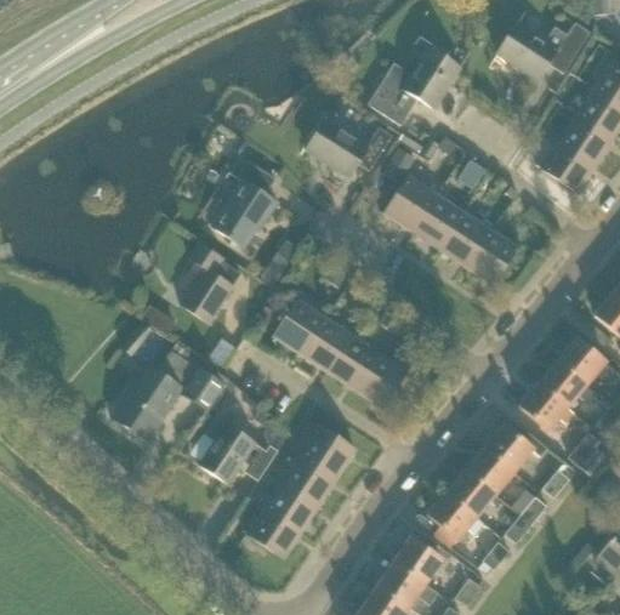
[(591,0),(592,12),(612,11),(610,0),(591,0)]
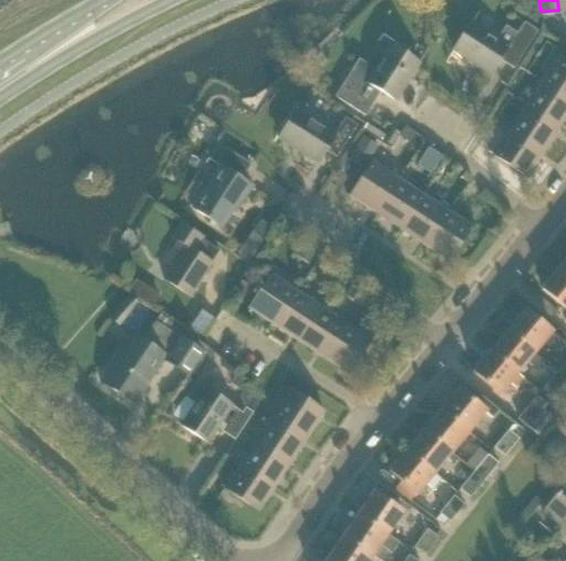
[(514,65),(538,28),(524,19),(517,29),(507,22),(498,37),(471,19),(453,47),(491,71),(500,56),(514,65)]
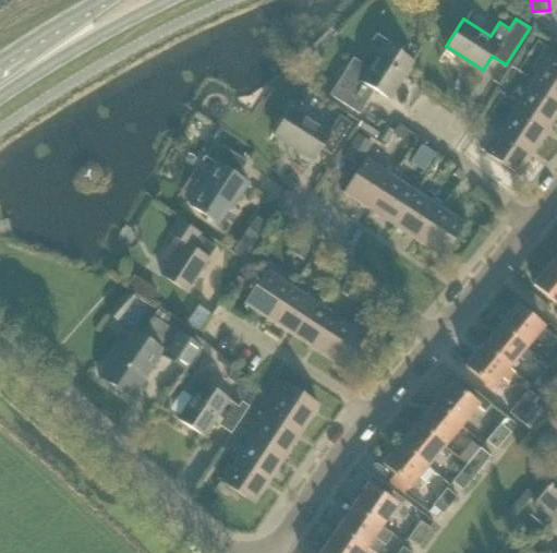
[(389,96),(413,59),(385,41),(370,65),(353,56),(330,91),(360,110),(375,86),(389,96)]
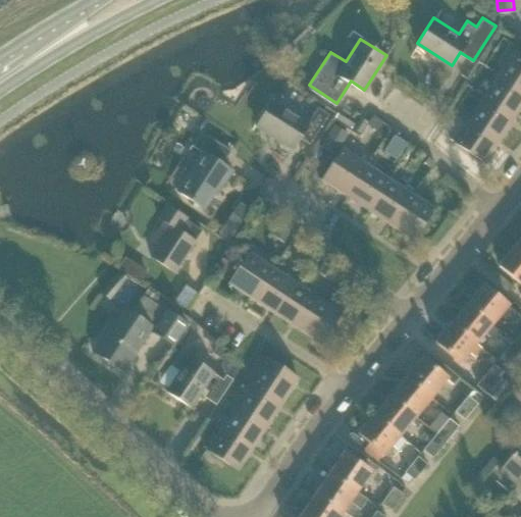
[(499,71),(520,86),(520,52),(514,48),(499,71)]
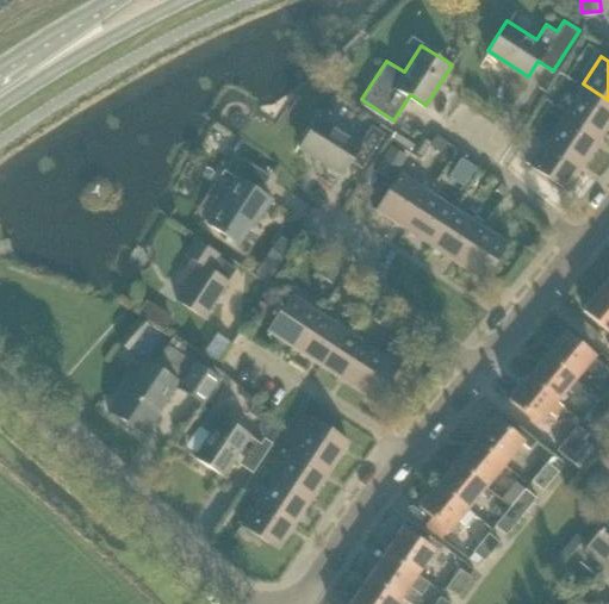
[(602,134),(608,122),(608,100),(583,83),(565,110),(602,134)]
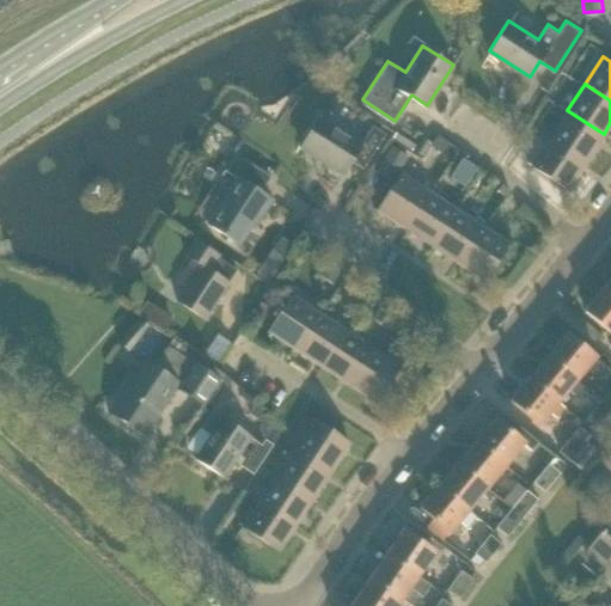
[(586,160),(604,134),(567,110),(550,136),(586,160)]
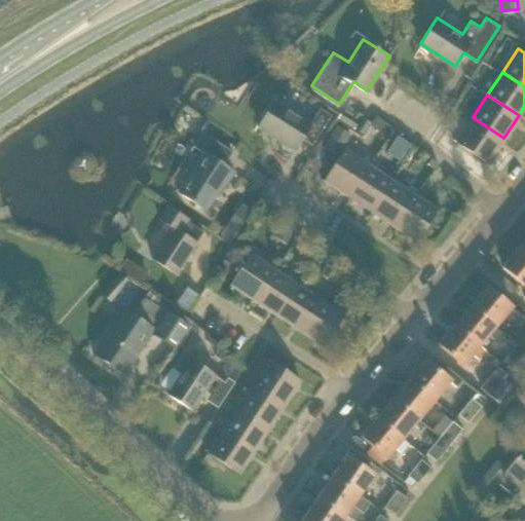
[(310,122),(275,100),(259,125),(294,148),(301,136),(311,143),(331,113),(320,107),(310,122)]
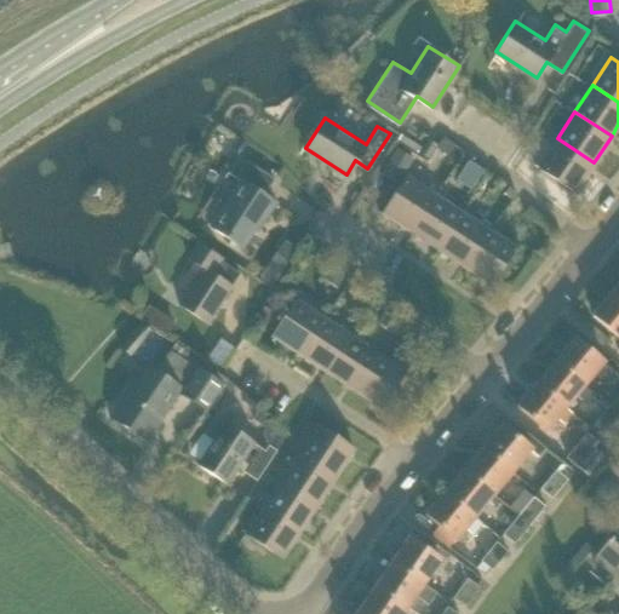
[(417,149),(422,143),(401,131),(397,137),(417,149)]
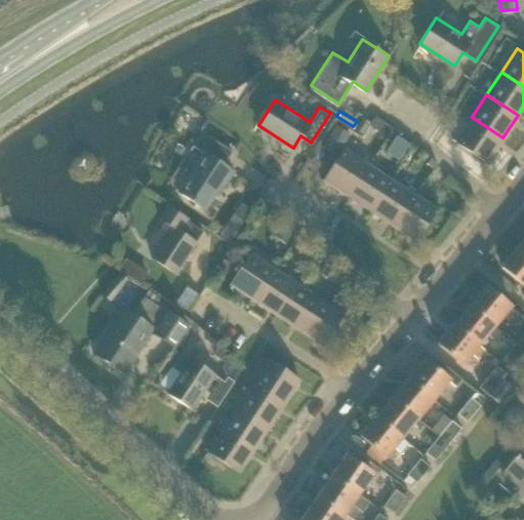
[(378,128),(385,119),(375,113),(370,120),(369,122),(378,128)]
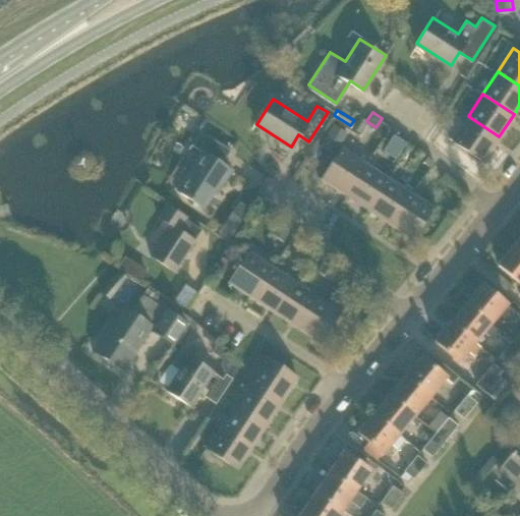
[(366,121),(367,119),(359,114),(352,125),(360,130),(366,121)]
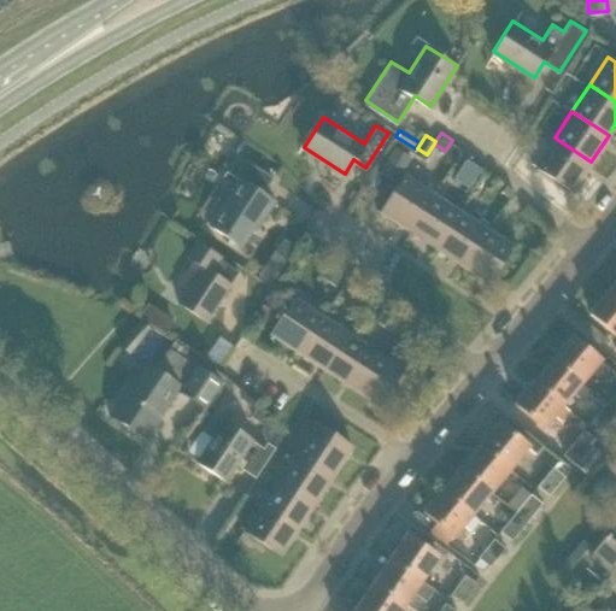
[(573,189),(591,162),(555,137),(537,165),(573,189)]
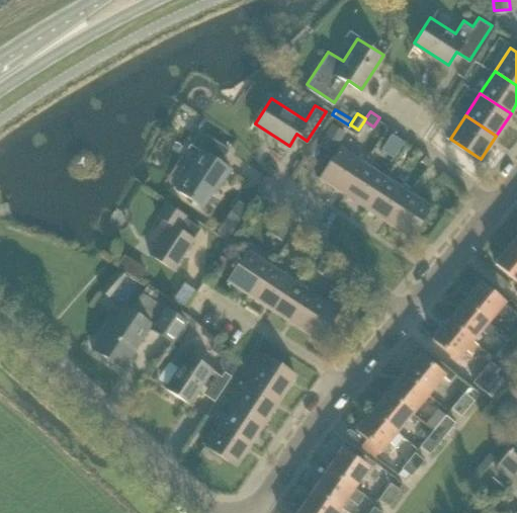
[(332,151),(345,131),(331,121),(318,142),(332,151)]
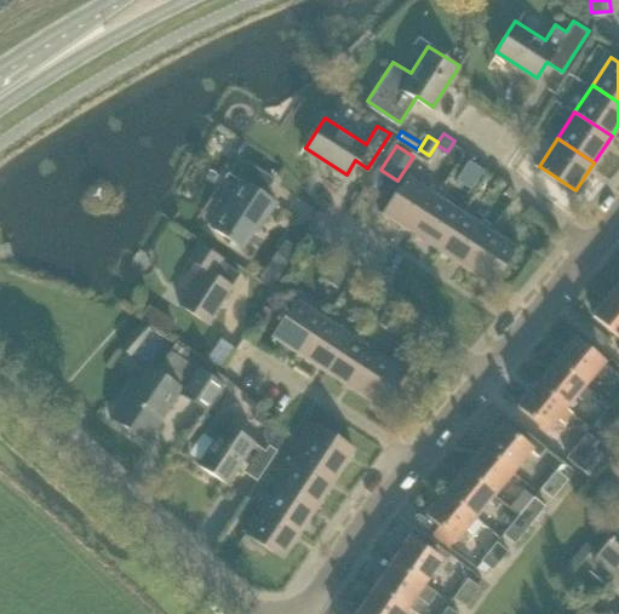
[(471,185),(483,167),(469,158),(457,176),(471,185)]
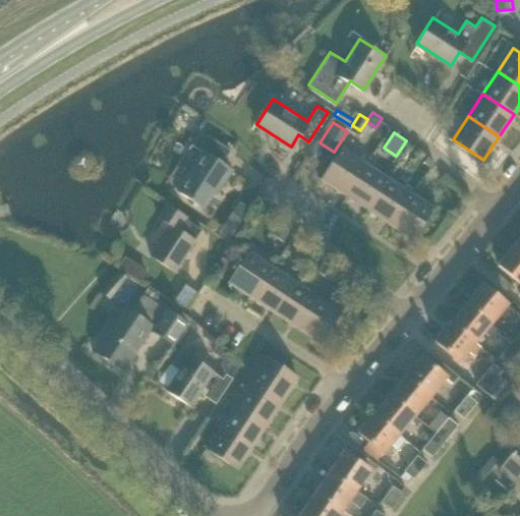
[(220,186),(232,168),(222,162),(230,149),(207,133),(197,147),(203,150),(177,188),(205,206),(218,185),(220,186)]
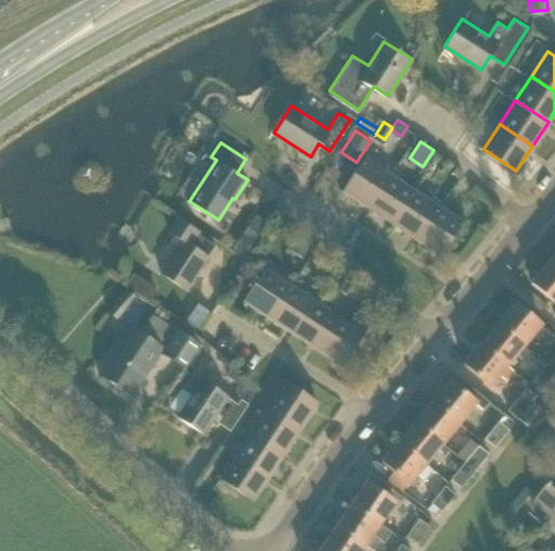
[(368,205),(390,173),(365,157),(343,189),(368,205)]
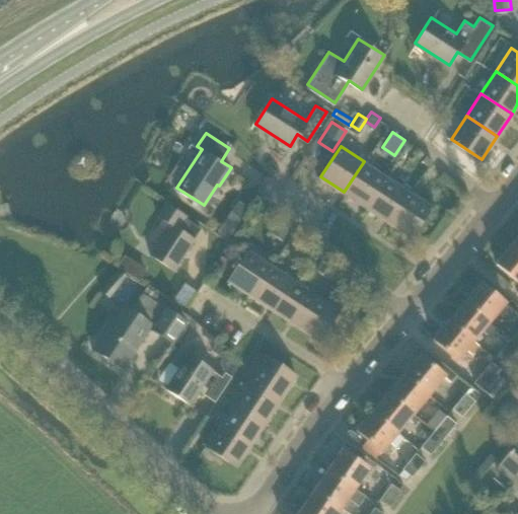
[(366,207),(386,175),(364,161),(344,192),(366,207)]
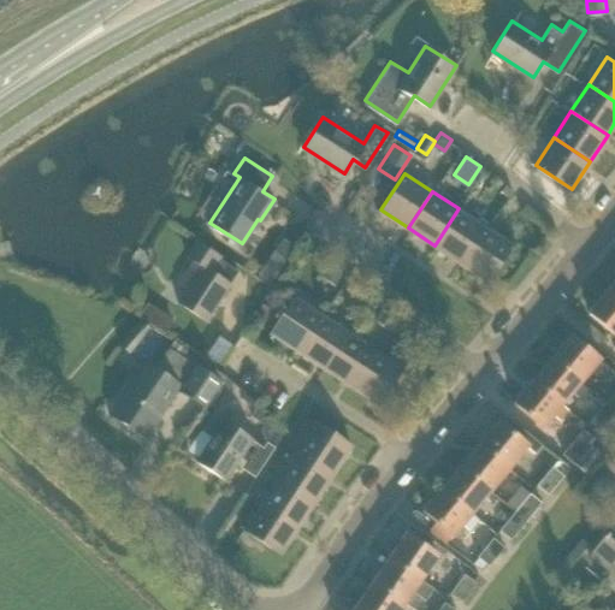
[(462,262),(485,226),(459,208),(435,246),(462,262)]
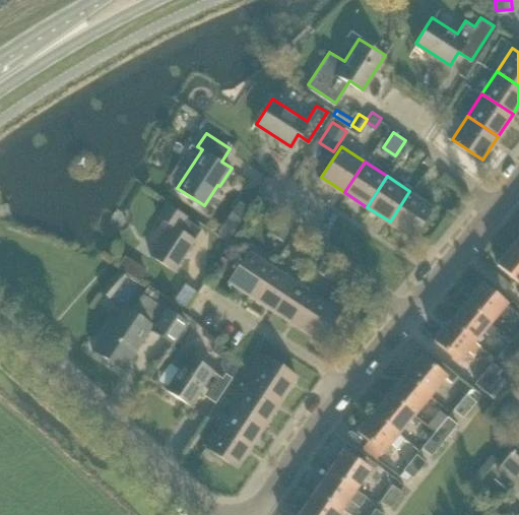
[(409,191),(390,221),(412,237),(433,205),(409,191)]
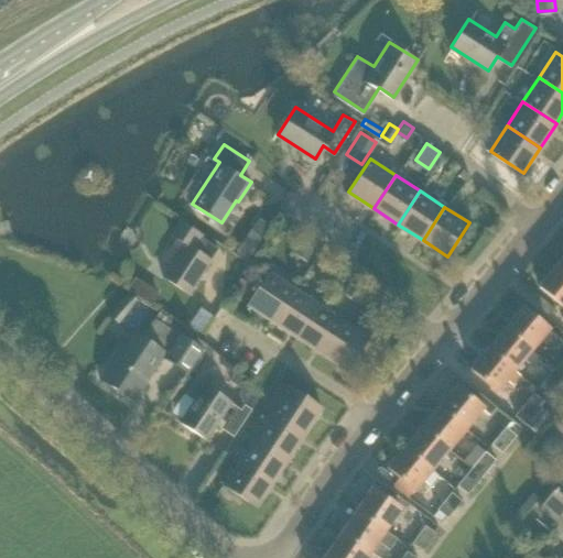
[(188,291),(210,258),(194,248),(203,233),(180,218),(170,233),(176,238),(164,256),(172,261),(163,274),(188,291)]
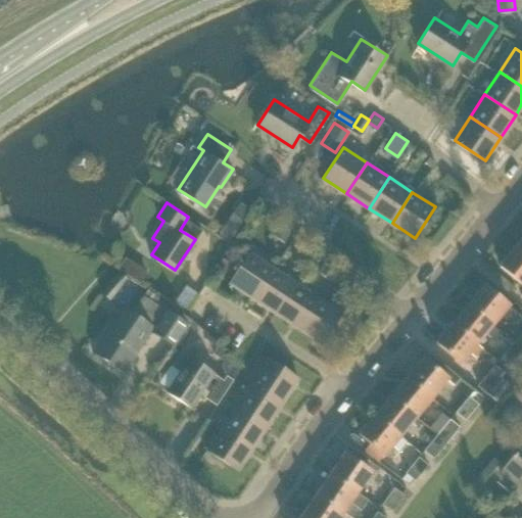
[(230,238),(240,224),(229,217),(220,231),(230,238)]
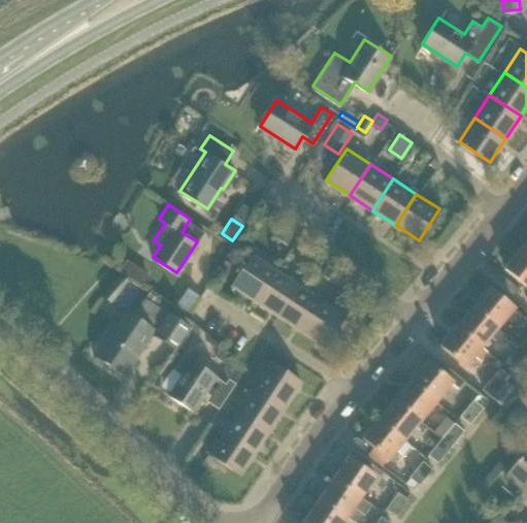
[(287,242),(297,228),(286,221),(276,235),(287,242)]
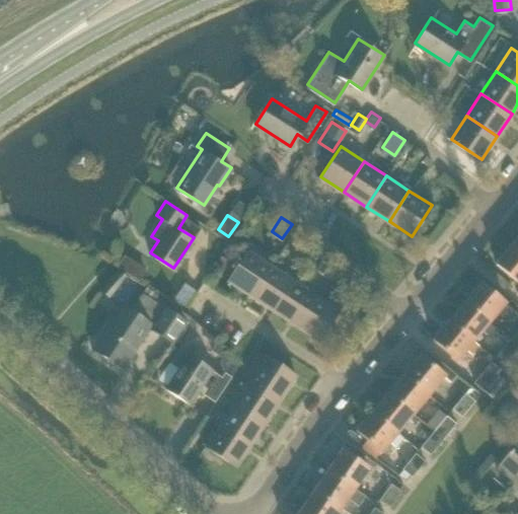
[(517,247),(512,242),(496,262),(517,280),(517,247)]
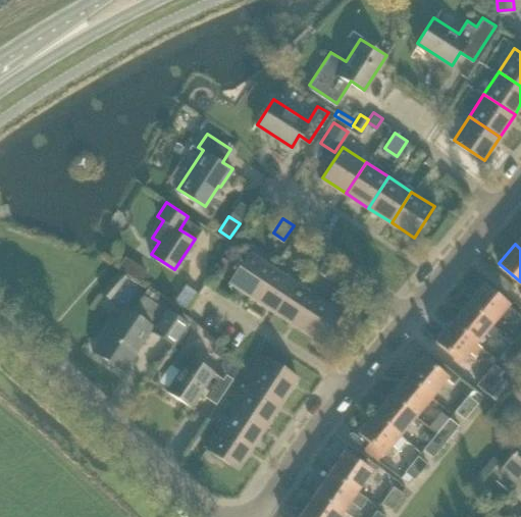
[(253,297),(273,265),(250,250),(229,281),(253,297)]
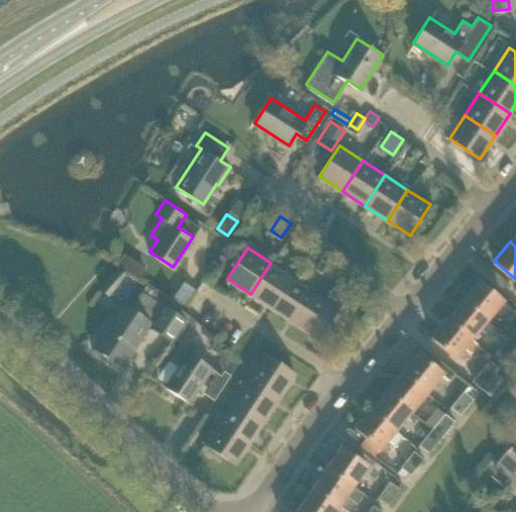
[(227,267),(233,258),(222,250),(216,260),(227,267)]
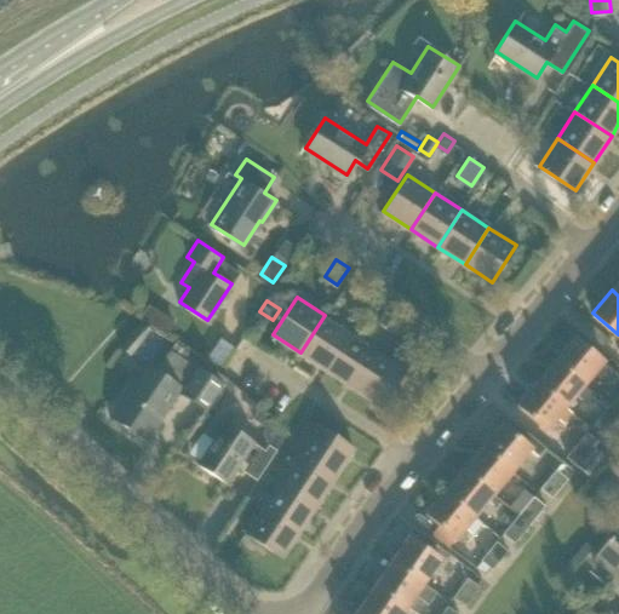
[(166,332),(173,320),(161,313),(154,325),(166,332)]
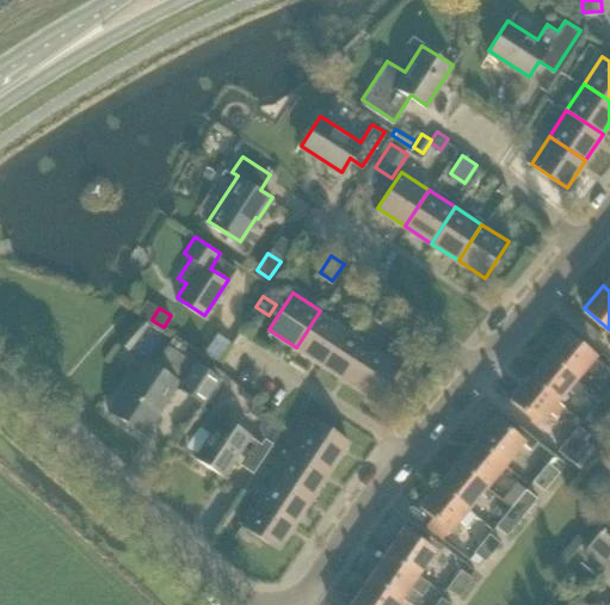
[(322,364),(346,328),(320,310),(296,347),(322,364)]
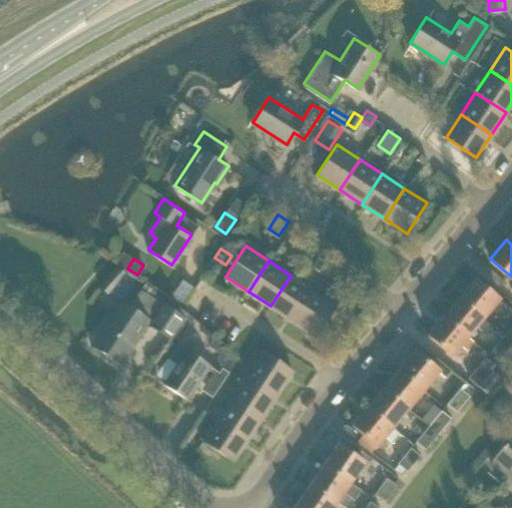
[(108,293),(127,272),(117,264),(99,284),(108,293)]
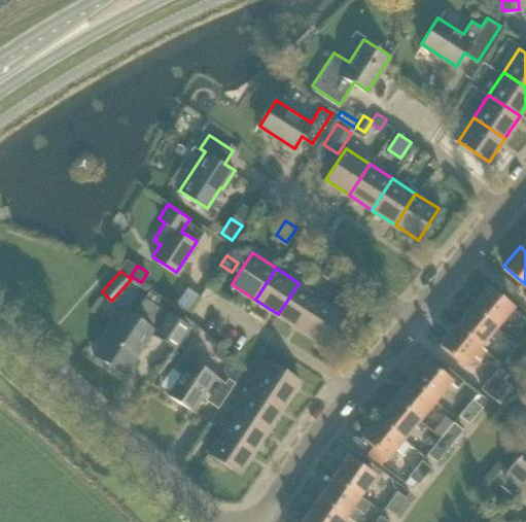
[(344,276),(337,287),(347,294),(355,283),(344,276)]
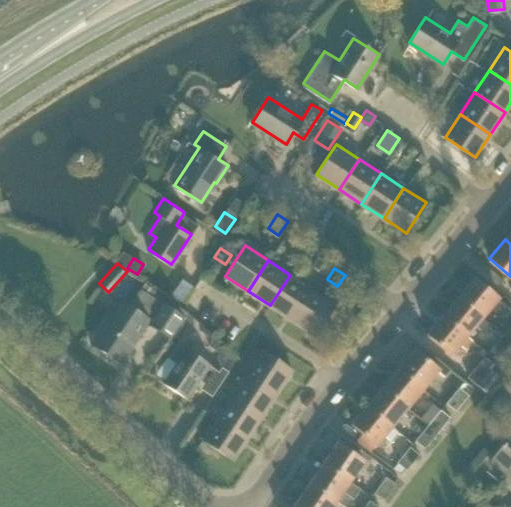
[(292,320),(312,289),(290,275),(270,305),(292,320)]
